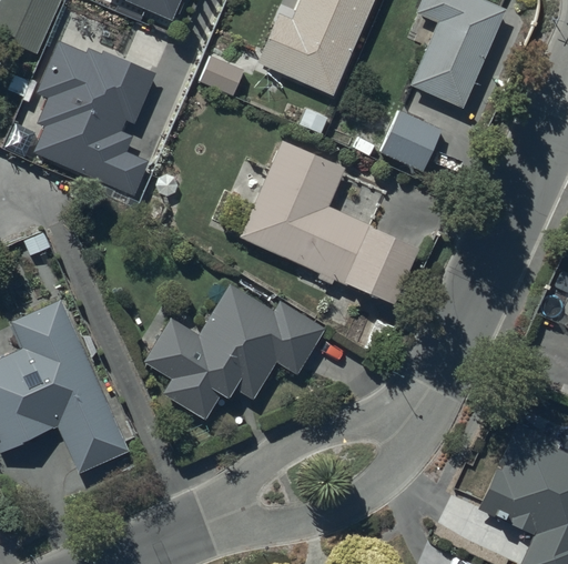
[(0,0),(0,38),(36,53),(59,0),(0,0)]
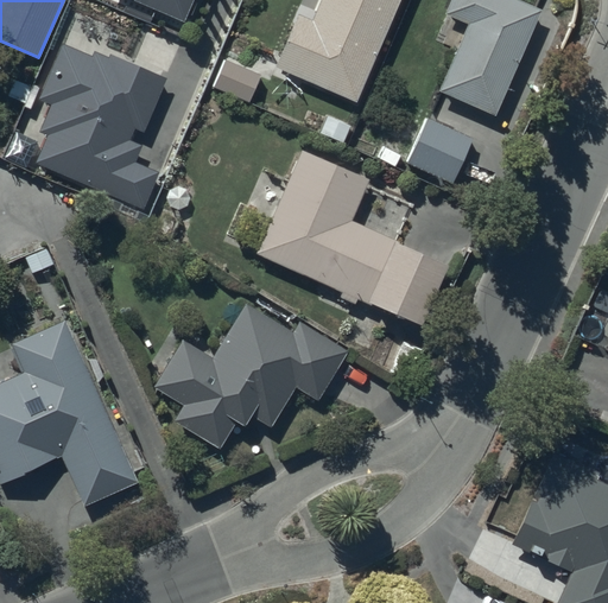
[(140,0),(184,18),(191,0),(140,0)]
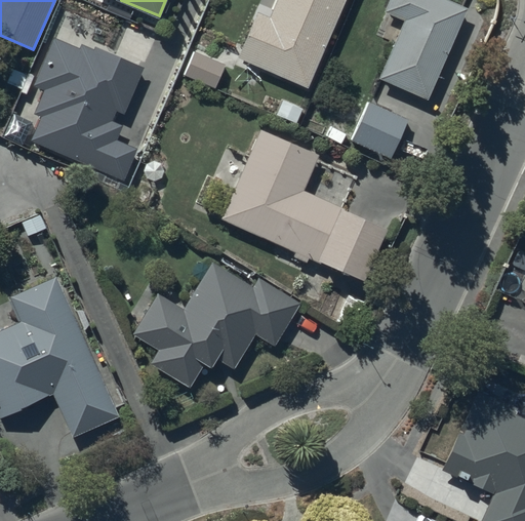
[(276,0),(271,14),(255,8),(234,58),(309,90),(347,0),(276,0)]
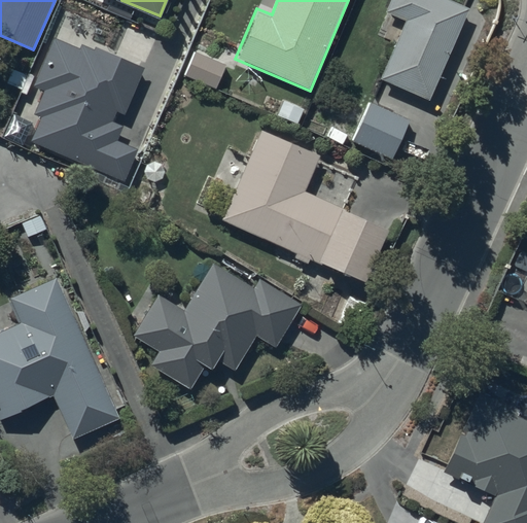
[(469,7),(453,0),(391,0),(386,12),(406,21),(381,78),(429,99),(469,7)]
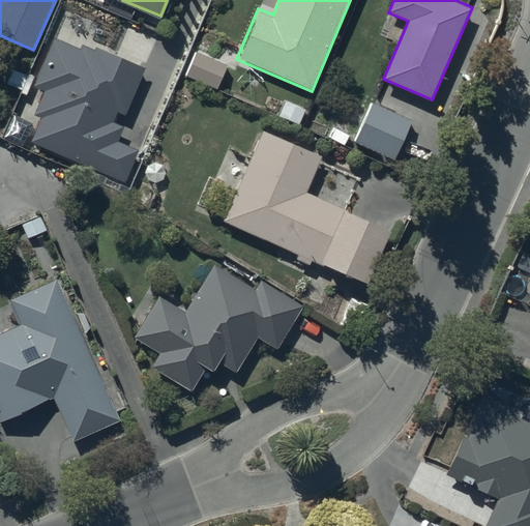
[(125,115),(146,66),(82,39),(80,45),(54,33),(32,85),(43,89),(34,113),(42,116),(33,139),(123,176),(134,151),(114,143),(121,125),(114,122),(118,112),(125,115)]
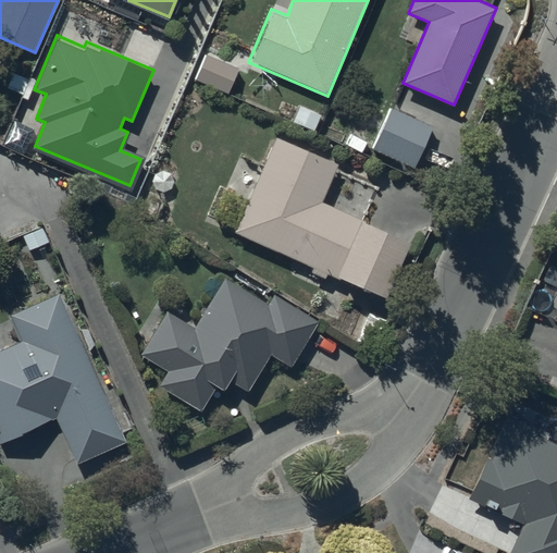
[(240,66),(205,53),(195,80),(231,93),(240,66)]
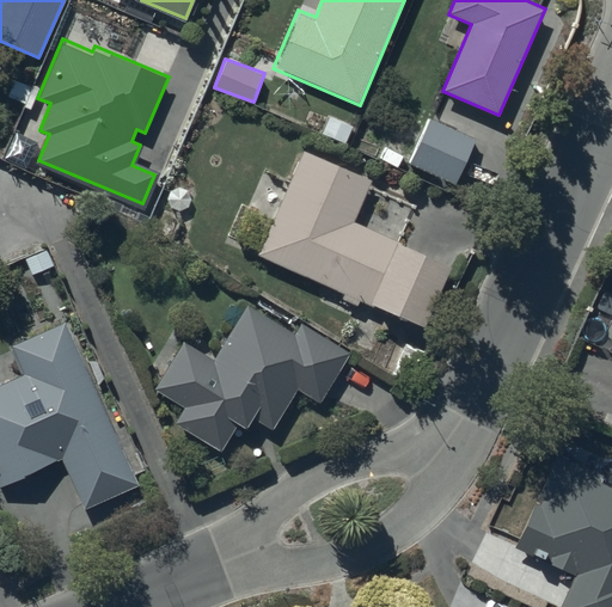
[(475,136),(430,116),(409,161),(454,182),(475,136)]
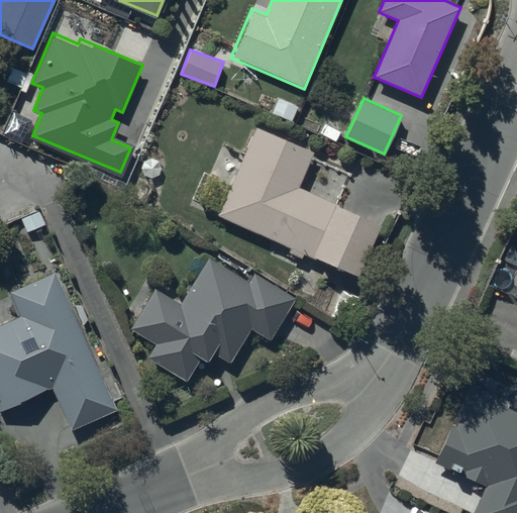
[(314,151),(253,126),(215,216),(362,279),(386,224),(299,187),(314,151)]
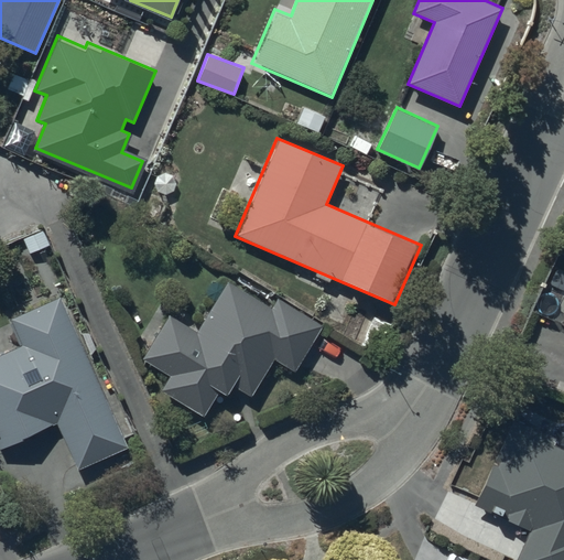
[(324,324),(278,295),(271,307),(225,279),(197,326),(170,310),(142,357),(171,374),(162,388),(204,412),(218,389),(229,395),(235,386),(253,397),(275,361),(295,373),(324,324)]
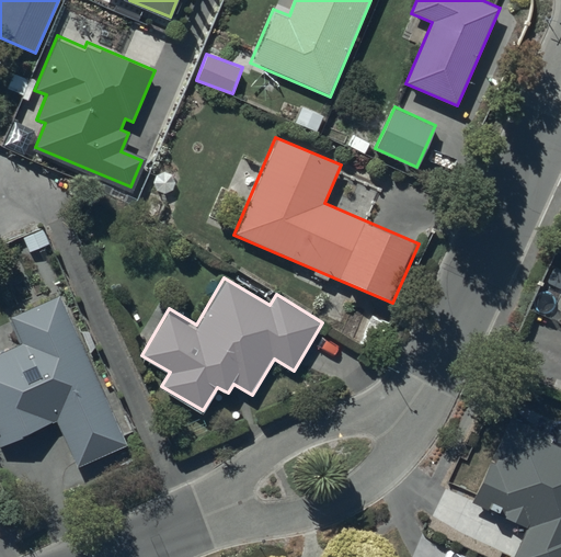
[(59,293),(10,315),(22,344),(0,353),(0,447),(55,424),(75,469),(127,446),(59,293)]
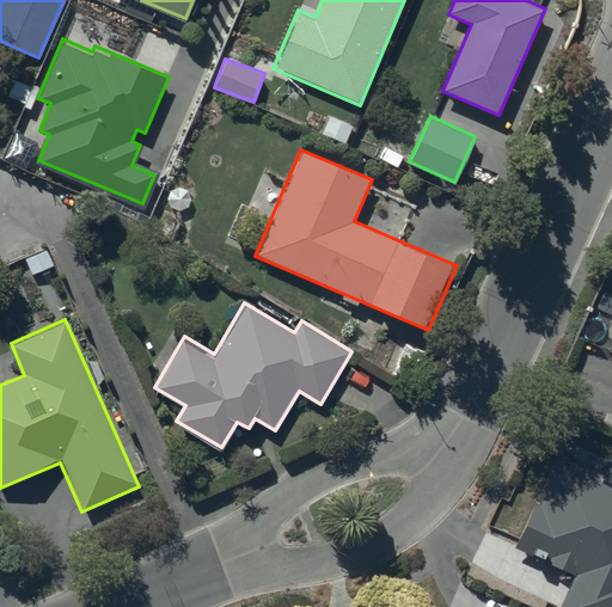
[(611,606),(611,485),(599,479),(601,473),(555,453),(513,546),(574,574),(558,606),(611,606)]
